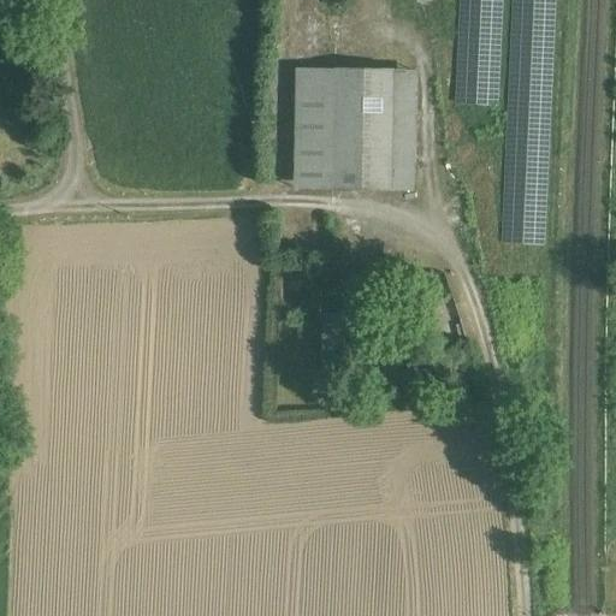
[(337,69),(297,69),(295,189),(335,190),(337,69)]
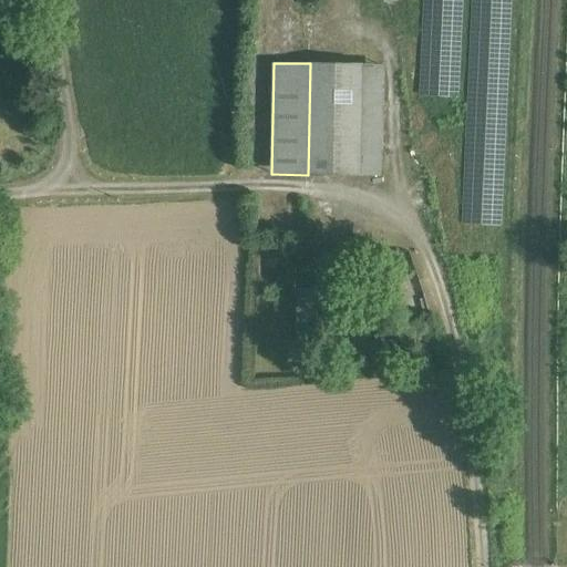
[(363,64),(310,63),(308,175),(361,175),(361,153),(363,64)]
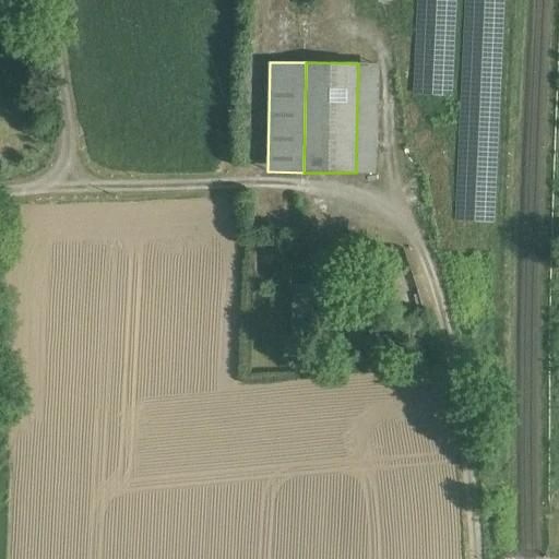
[(379,66),(358,63),(356,151),(377,151),(379,66)]
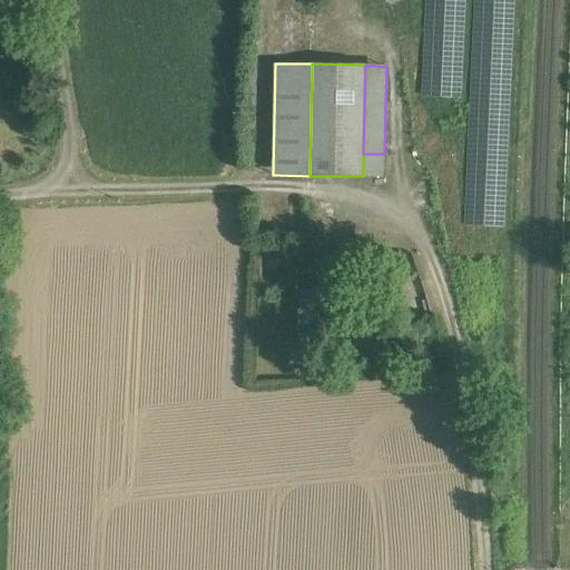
[(384,154),(363,154),(363,176),(383,176),(384,154)]
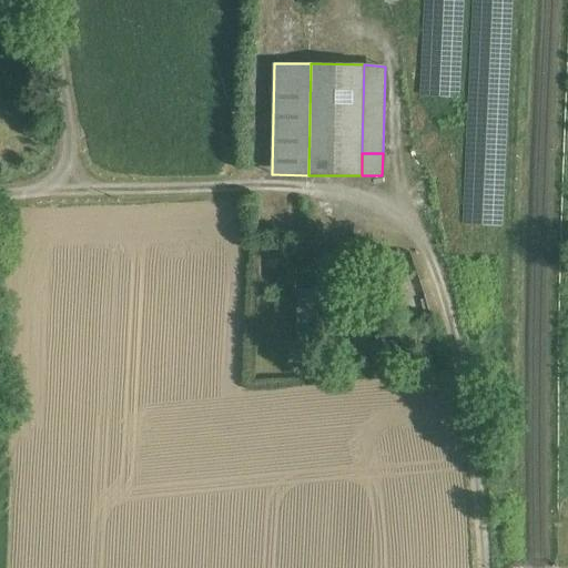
[(317,292),(298,291),(296,350),(315,351),(317,292)]
